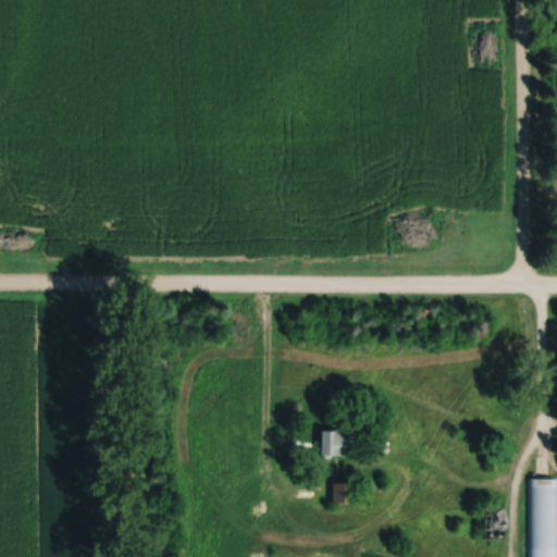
[(321,455),(351,455),(351,429),(321,429),(321,455)]
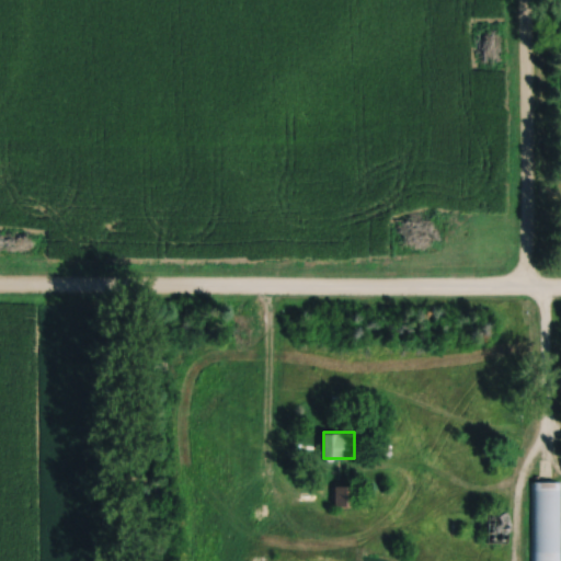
[(560,560),(560,481),(534,481),(534,560),(560,560)]
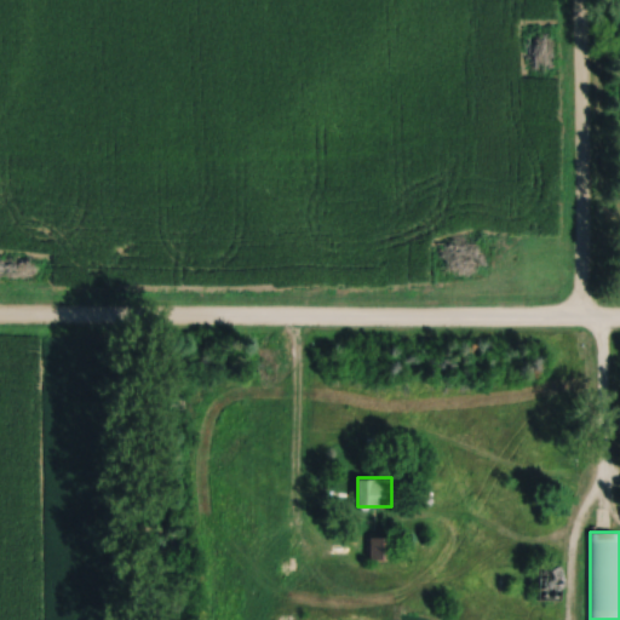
[(390,557),(390,537),(371,537),(371,557),(390,557)]
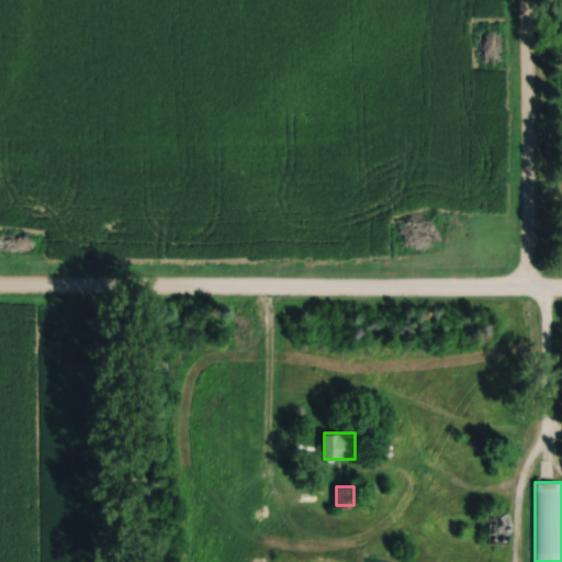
[(487,542),(509,542),(509,510),(487,510),(487,542)]
